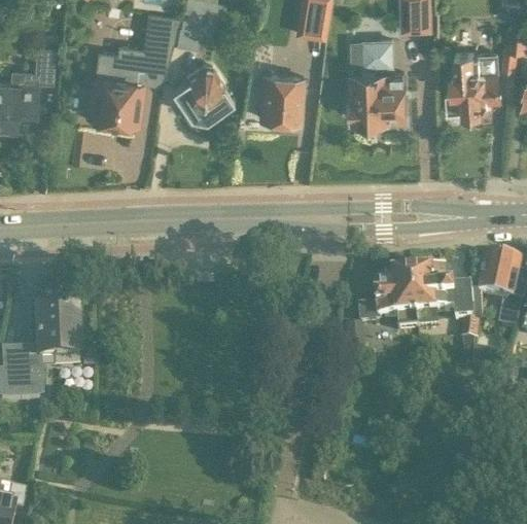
[(216,0),(185,0),(181,21),(176,47),(198,51),(201,35),(212,37),(218,4),(216,3),(216,0)]
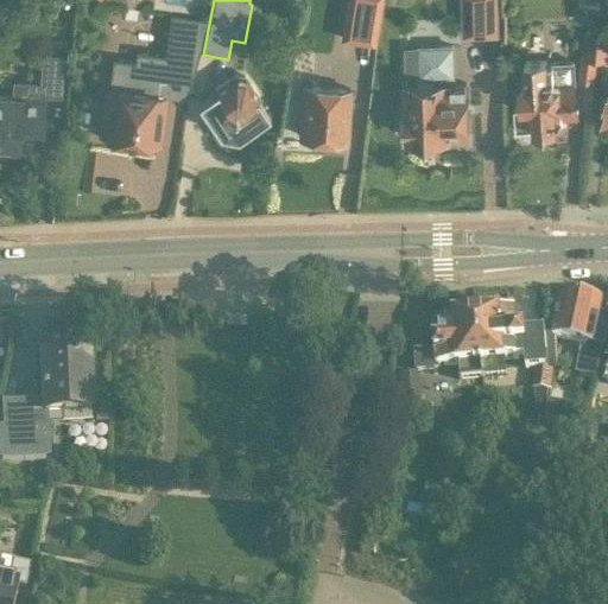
[(348,0),(342,43),(373,49),(381,0),(348,0)]
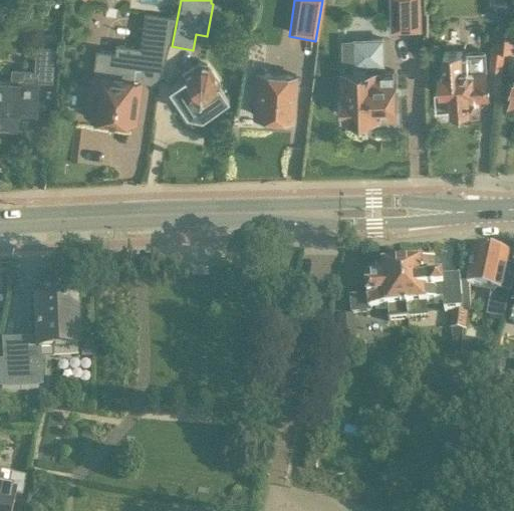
[(419,0),(391,0),(393,34),(420,33),(419,0)]
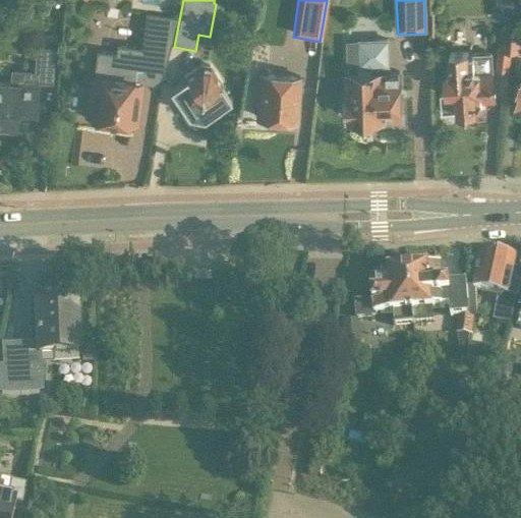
[(179,20),(143,15),(139,49),(118,46),(117,54),(97,52),(93,75),(85,118),(135,125),(141,83),(160,85),(172,47),(174,47),(179,20)]
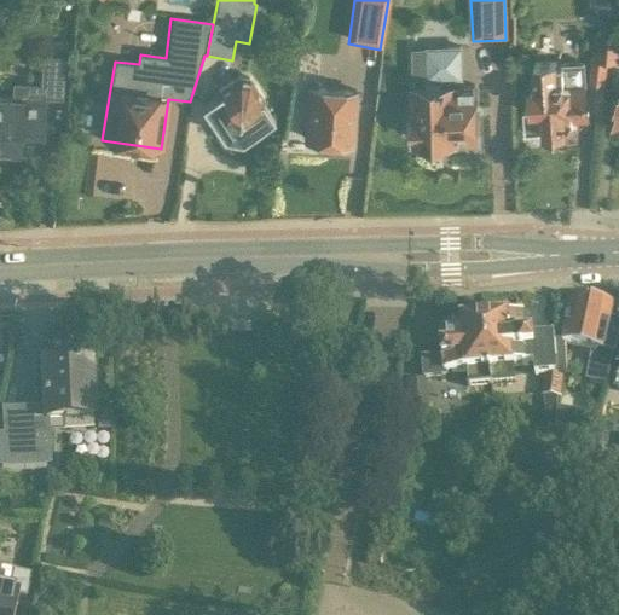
[(599,25),(599,38),(609,38),(609,27),(599,25)]
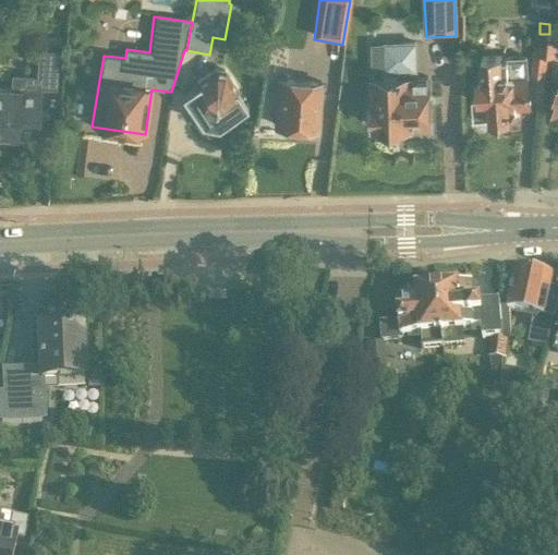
[(531,75),(545,76),(546,53),(549,34),(540,34),(534,33),(531,75)]
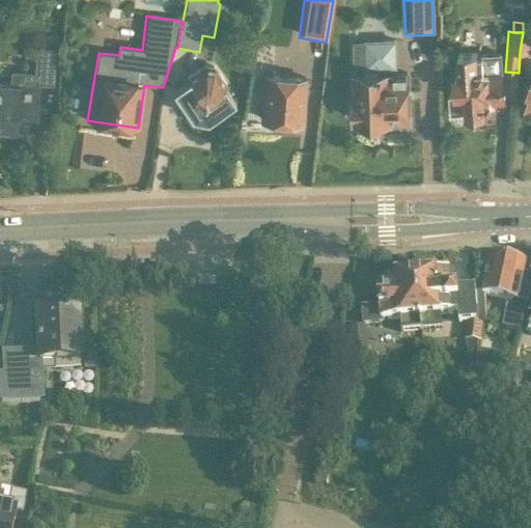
[(519,73),(518,74),(530,75),(530,74),(530,32),(523,32),(520,51),(519,73)]
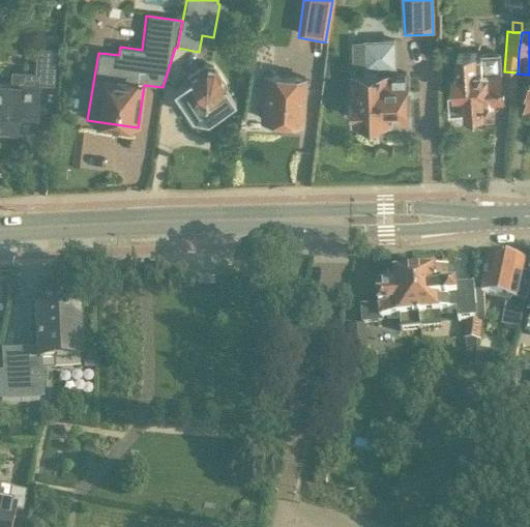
[(364,77),(355,77),(355,121),(408,120),(408,95),(408,76),(394,76),(394,69),(396,69),(395,42),(365,42),(366,69),(363,70),(364,77)]
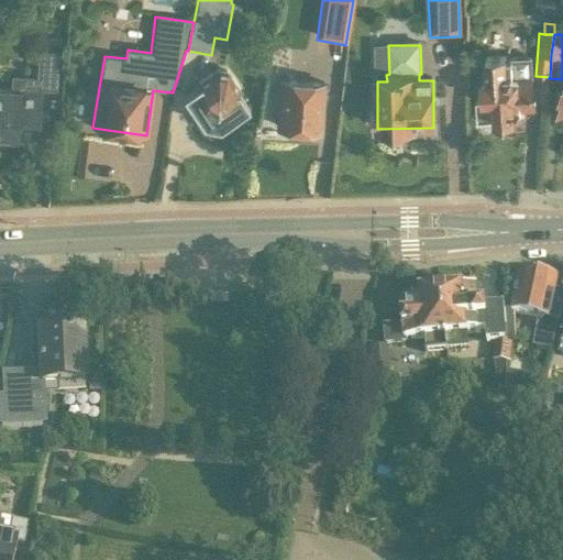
[(57,55),(40,54),(37,80),(13,78),(11,91),(0,89),(0,133),(14,134),(14,133),(35,134),(39,94),(36,94),(36,89),(54,90),(57,55)]
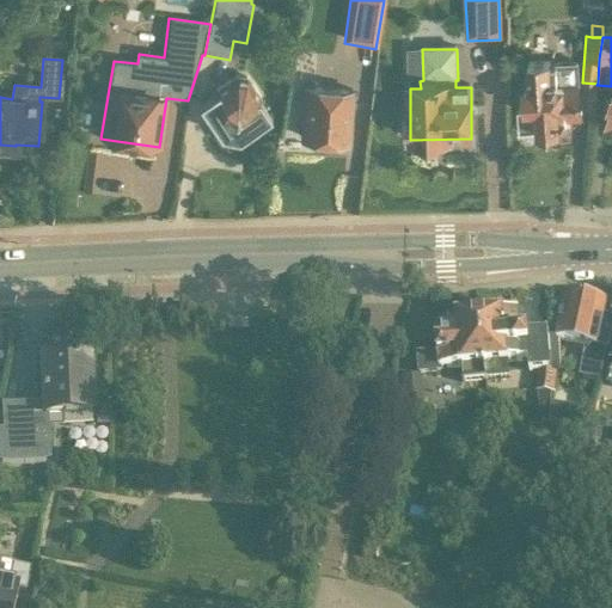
[(561,130),(561,129),(571,128),(570,117),(581,116),(577,65),(551,67),(551,63),(528,66),(531,90),(525,90),(527,110),(519,111),(520,134),(561,130)]
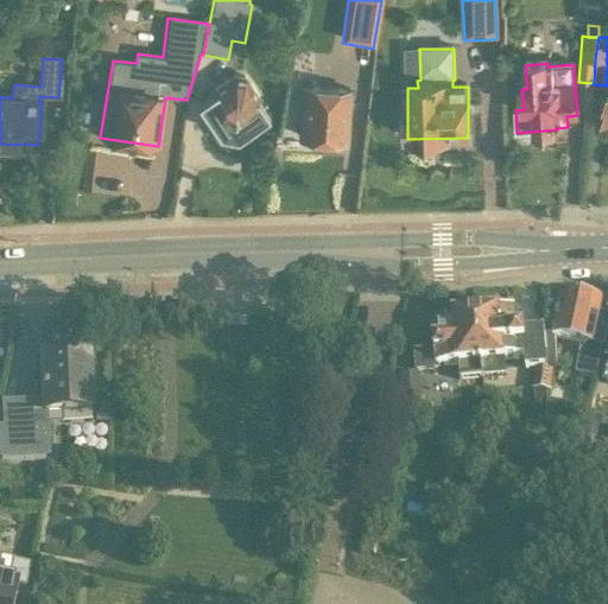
[(245,78),(236,77),(215,91),(216,94),(198,106),(222,142),(232,144),(270,119),(257,101),(260,100),(245,78)]
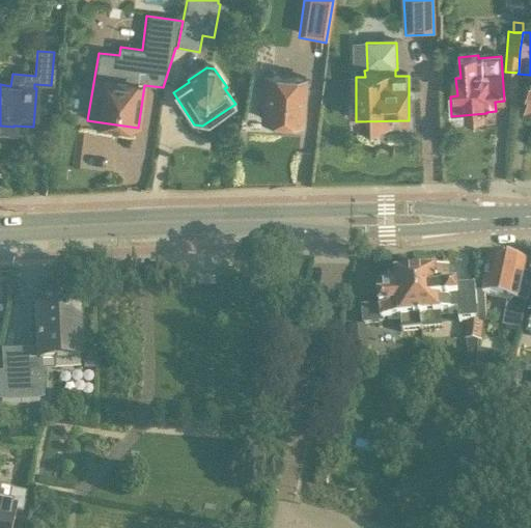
[(306,80),(264,77),(261,120),(303,124),(306,80)]
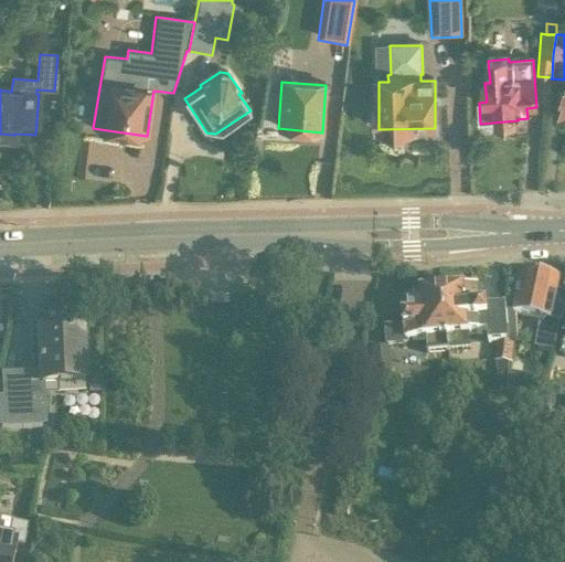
[(560,286),(522,278),(513,320),(540,326),(536,346),(556,349),(560,330),(562,331),(564,315),(564,300),(556,299),(560,286)]
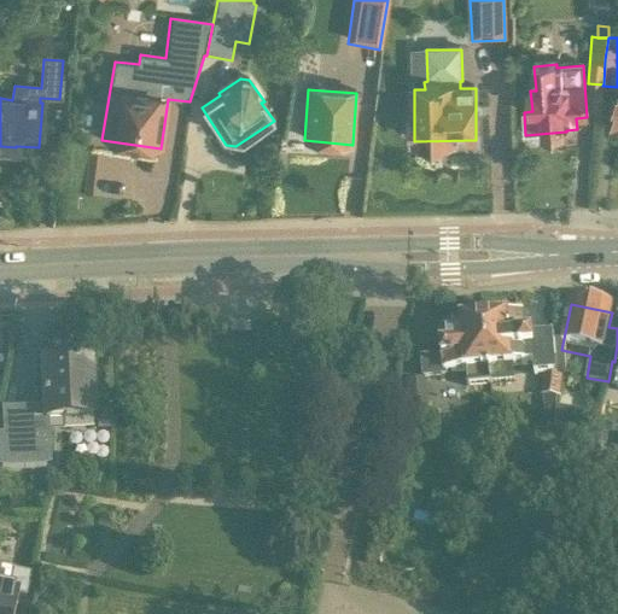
[(484,325),(490,391),(514,389),(513,373),(532,372),(534,384),(543,382),(542,403),(546,432),(555,433),(559,382),(555,382),(552,341),(523,345),(522,323),(508,325),(507,322),(484,325)]
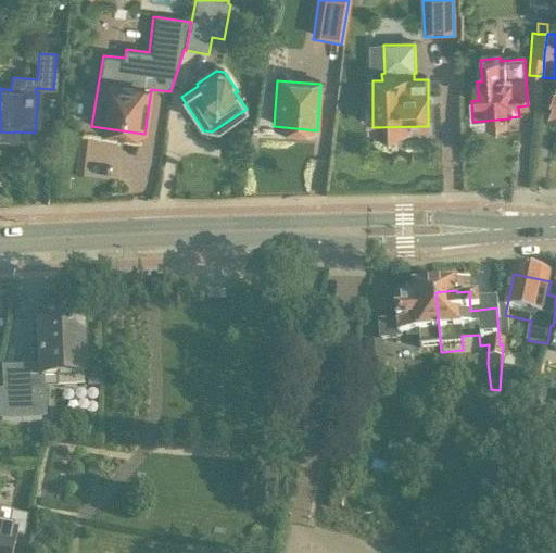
[(419,354),(441,352),(436,292),(414,294),(415,301),(402,302),(397,306),(399,316),(396,317),(397,327),(379,328),(381,347),(401,344),(400,342),(418,340),(419,354)]
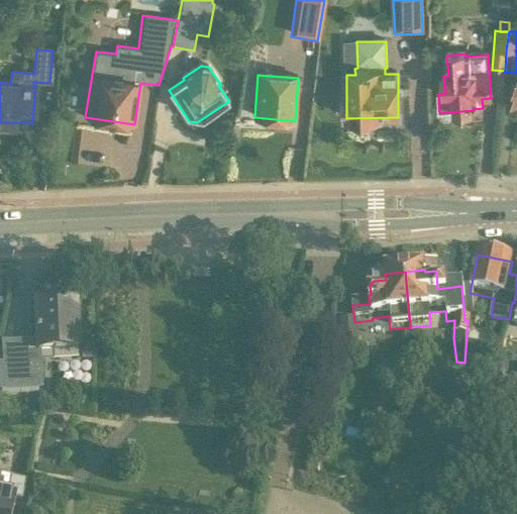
[(35,347),(36,357),(52,356),(50,352),(76,350),(73,311),(52,313),(50,308),(32,309),(35,347)]
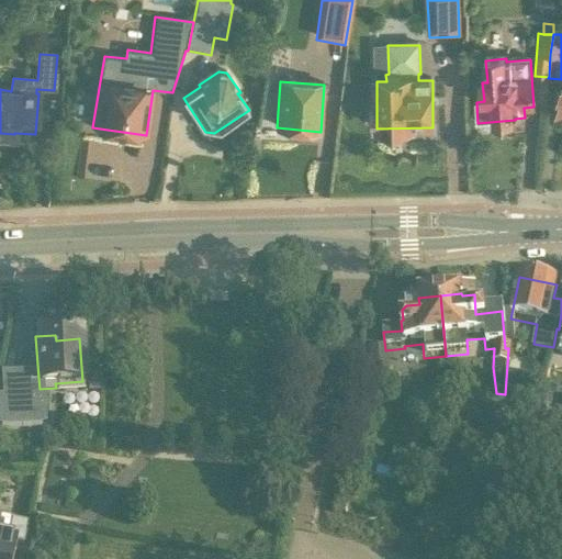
[(0,431),(42,427),(40,389),(38,378),(1,381),(3,404),(0,404),(0,431)]
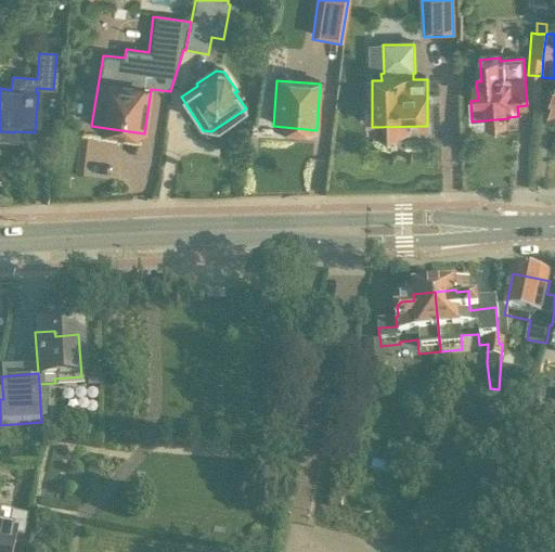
[(429,465),(439,466),(440,457),(430,456),(429,465)]
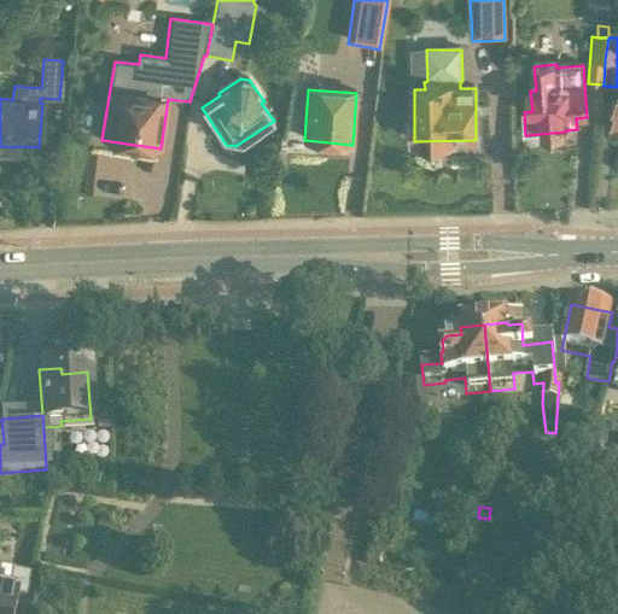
[(15,613),(17,600),(24,601),(29,578),(11,574),(7,591),(0,589),(0,613),(15,613)]
